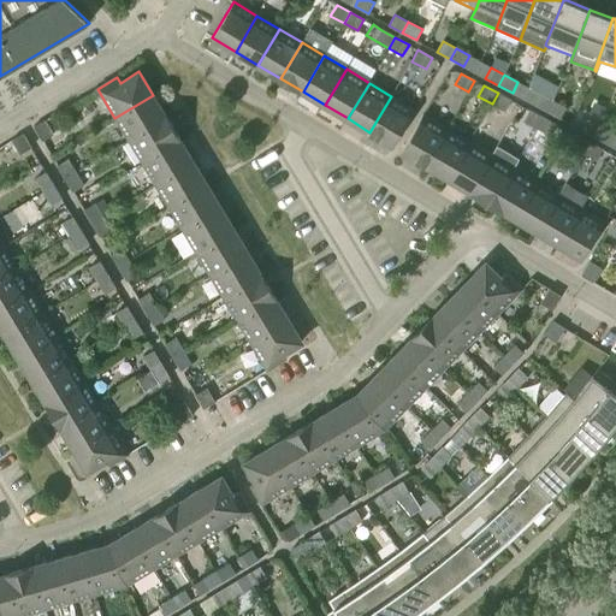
[(498,93),(492,104),(505,111),(511,100),(498,93)]
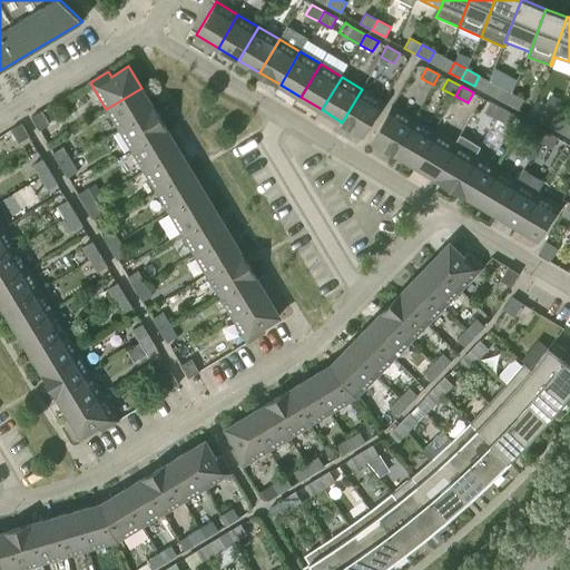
[(507,104),(512,92),(511,92),(499,86),(493,96),(507,104)]
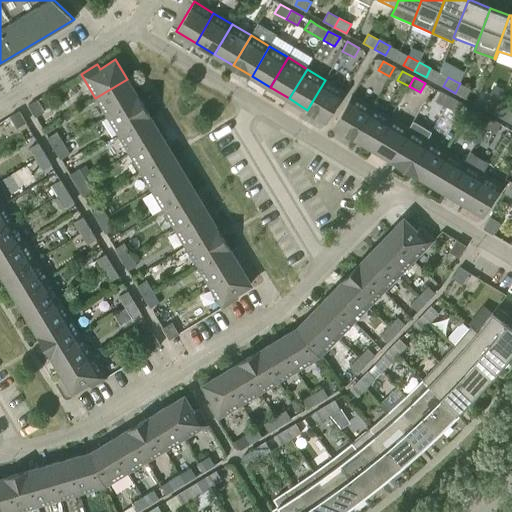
[(127,79),(95,98),(107,116),(138,97),(127,79)]
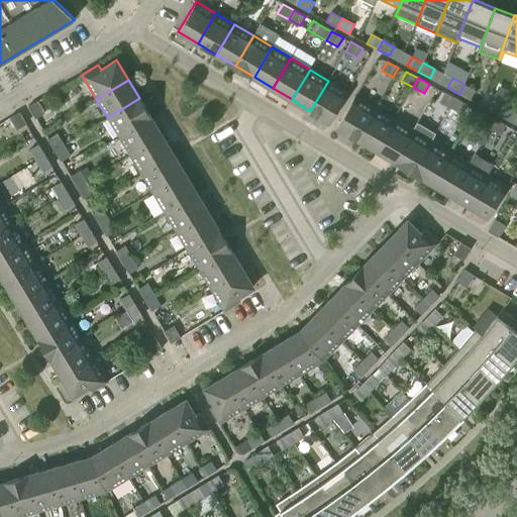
[(328,81),(310,111),(330,122),(348,92),(328,81)]
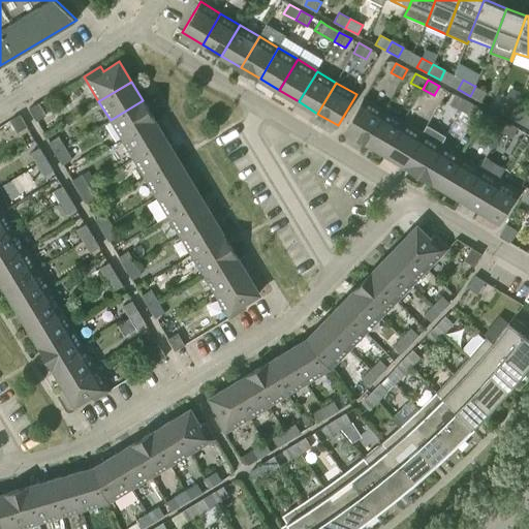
[(475,86),(470,96),(481,102),(487,92),(475,86)]
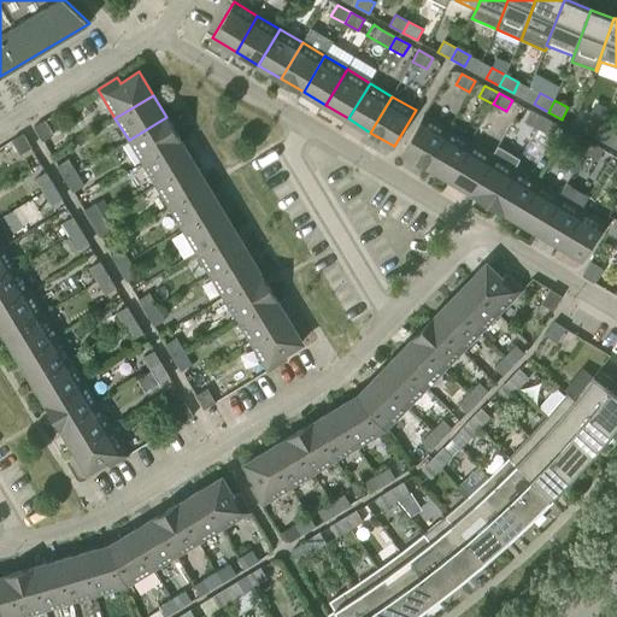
[(539,129),(545,118),(530,111),(524,122),(539,129)]
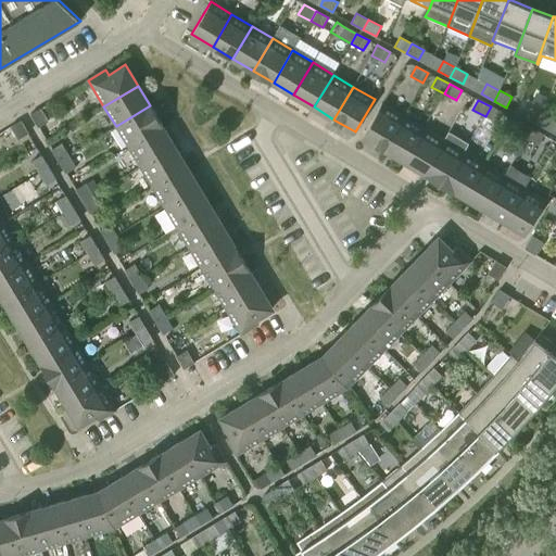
[(383,149),(403,116),(381,103),(363,136),(383,149)]
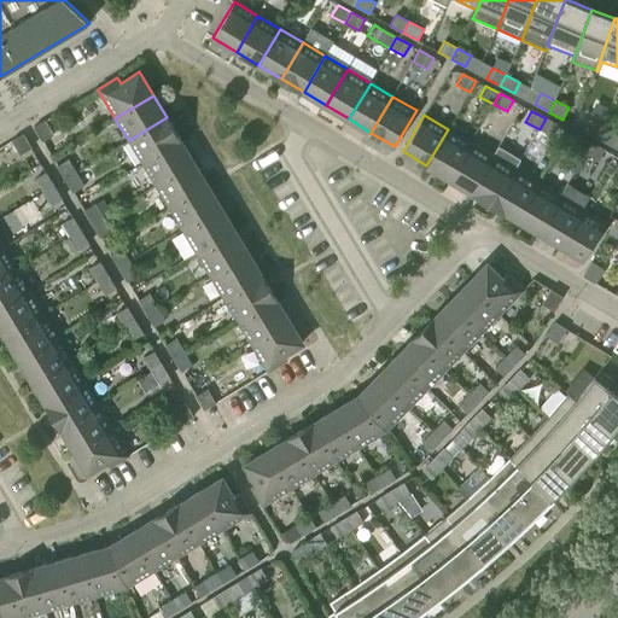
[(167,117),(129,140),(143,163),(180,140),(167,117)]
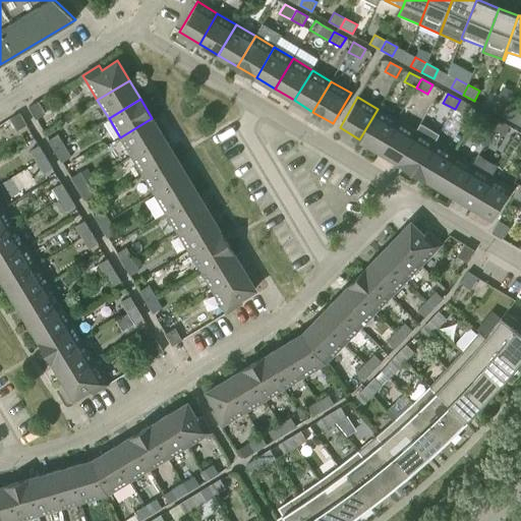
[(471,106),(460,100),(455,109),(466,115),(471,106)]
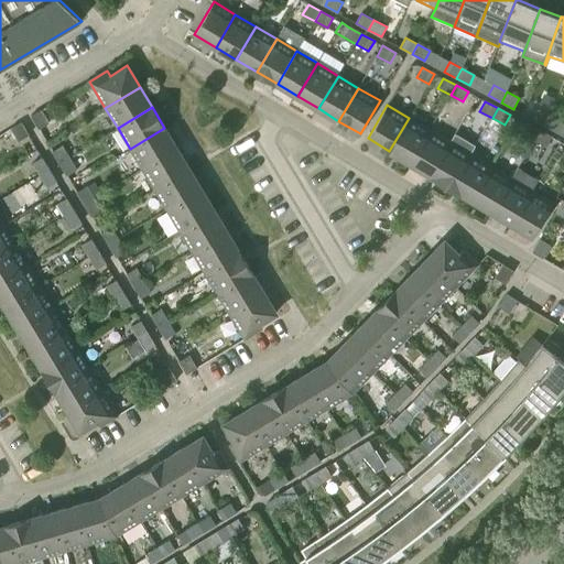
[(545,126),(551,116),(539,109),(533,119),(545,126)]
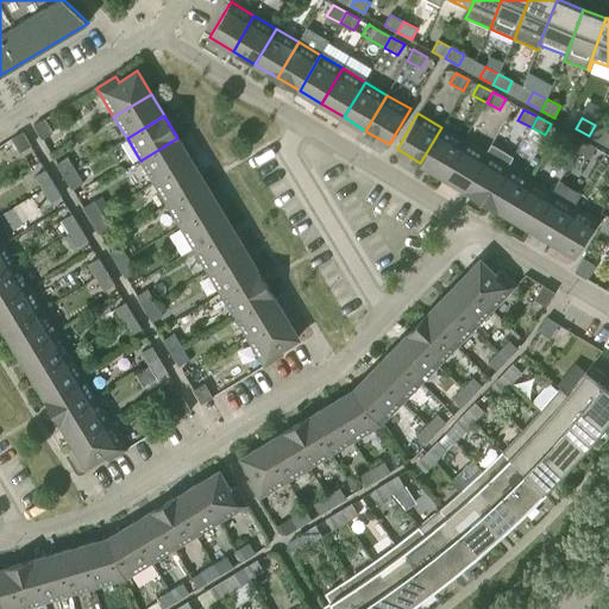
[(43,138),(52,132),(45,120),(45,119),(33,125),(42,139),(43,138)]
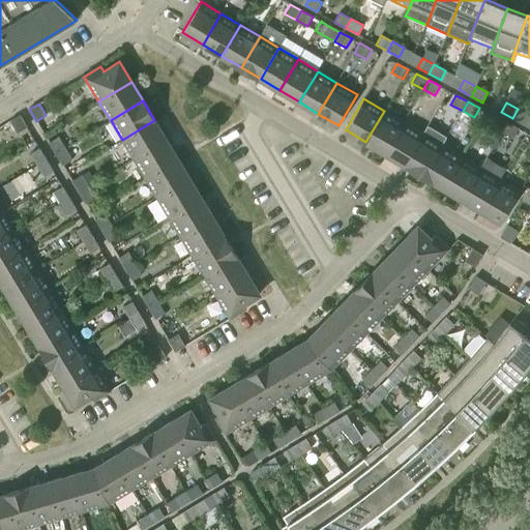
[(529,115),(518,109),(512,118),(529,127),(529,115)]
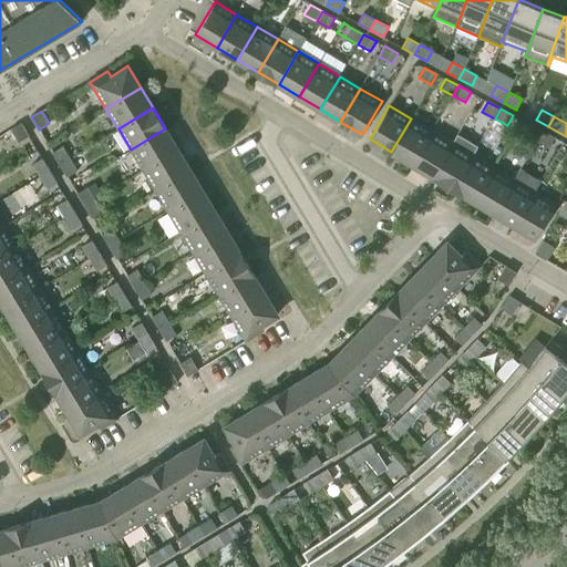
[(411,119),(391,152),(412,164),(431,131),(411,119)]
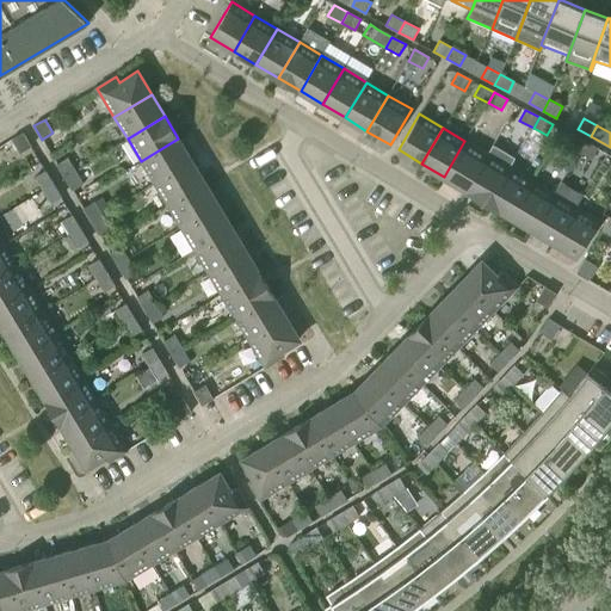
[(30,147),(31,147),(23,133),(12,140),(12,141),(13,141),(20,153),(30,147)]
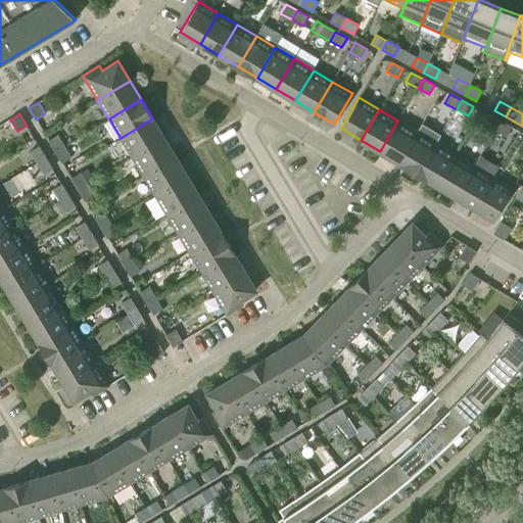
[(495,130),(501,121),(488,114),(483,124),(495,130)]
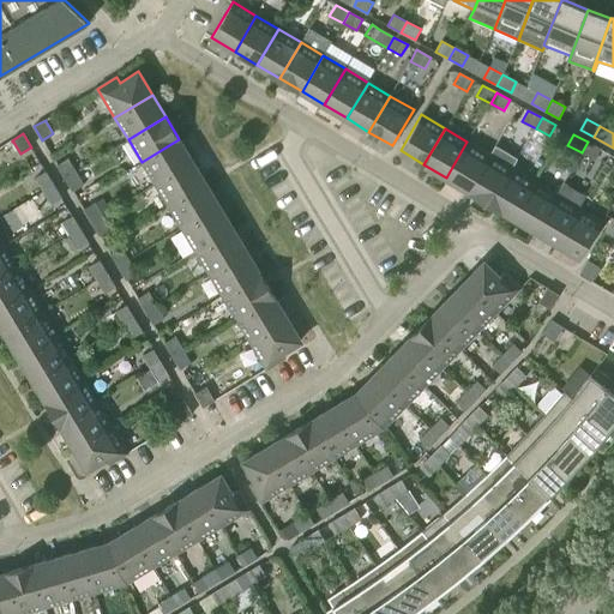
[(193,162),(179,139),(142,162),(155,185),(193,162)]
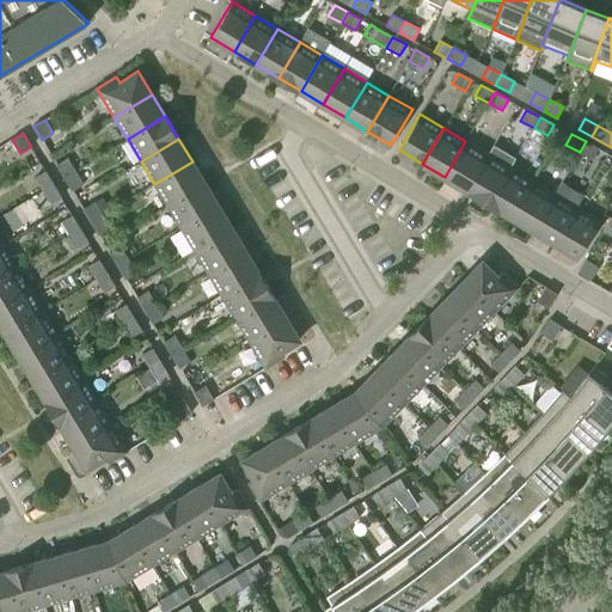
[(488,154),(465,141),(445,177),(466,190),(488,154)]
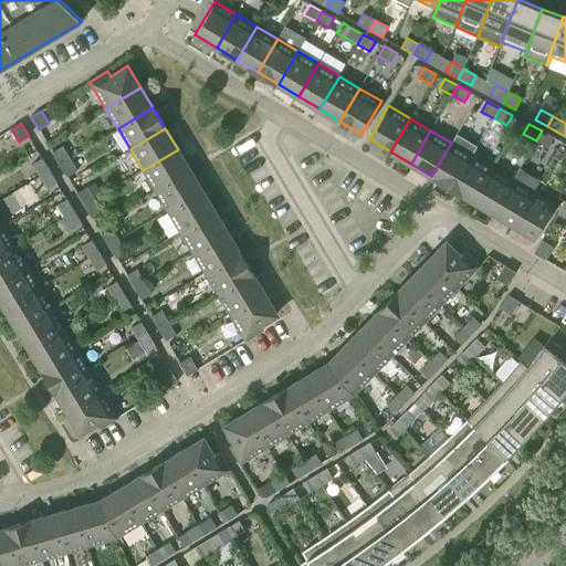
[(542,130),(536,140),(548,147),(554,137),(542,130)]
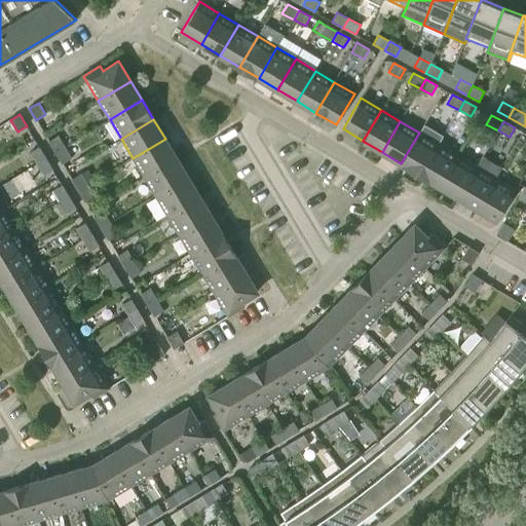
[(419,133),(401,163),(420,175),(439,144),(419,133)]
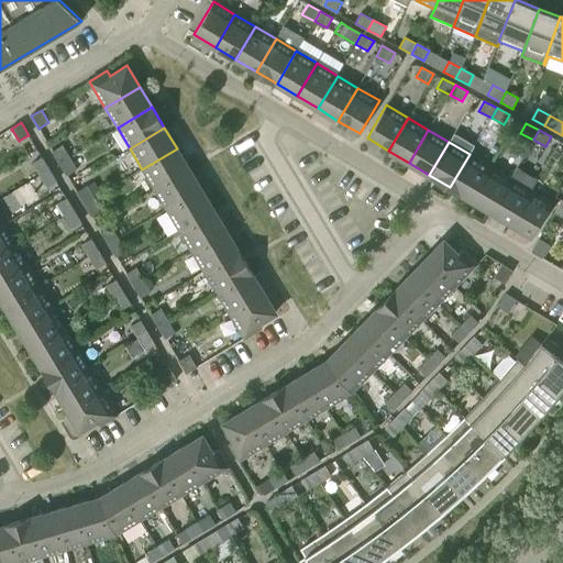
[(59,163),(69,157),(62,145),(52,151),(59,163)]
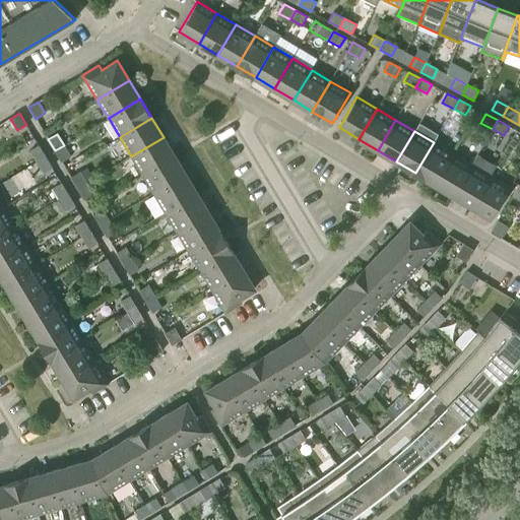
[(164,137),(131,156),(142,175),(175,155),(164,137)]
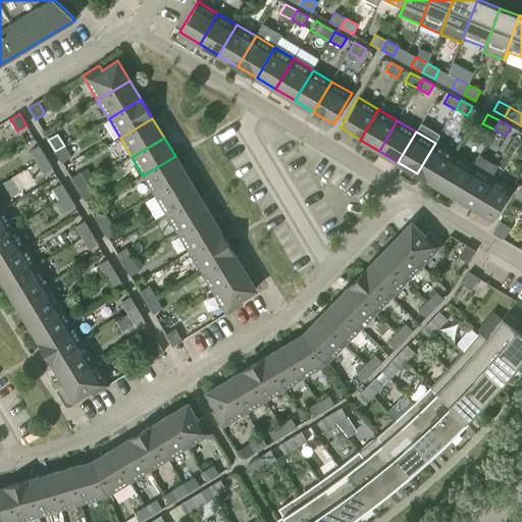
[(454,154),(435,143),(417,173),(436,185),(454,154)]
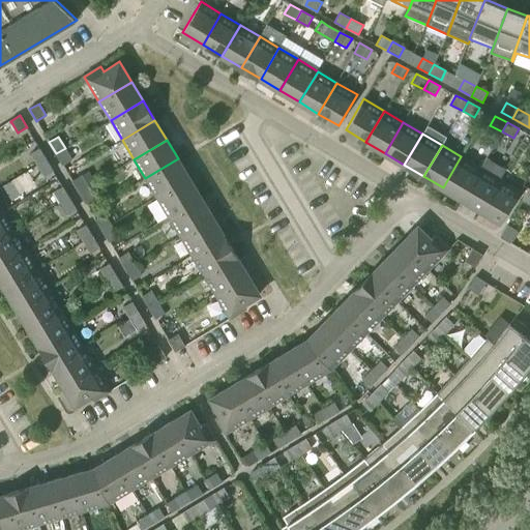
[(37,165),(47,159),(39,148),(31,153),(37,165)]
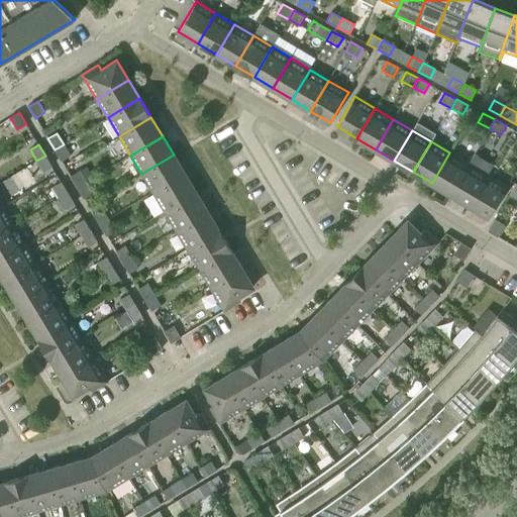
[(64,144),(55,149),(62,161),(71,156),(64,144)]
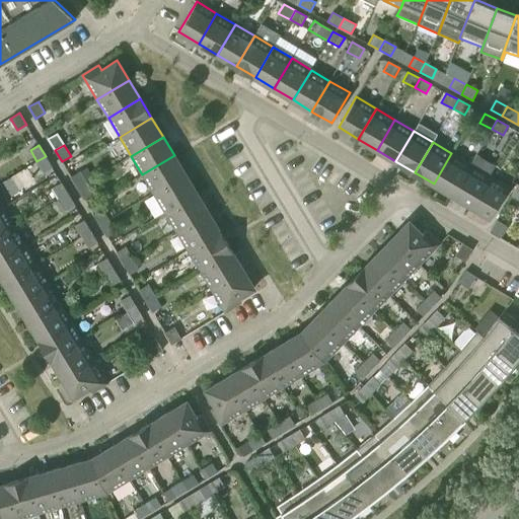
[(470,164),(451,153),(434,183),(452,195),(470,164)]
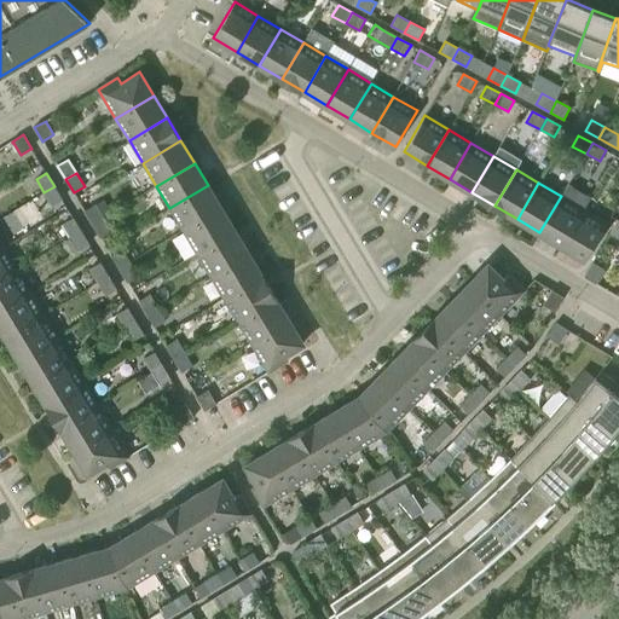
[(221,208),(208,185),(169,208),(184,231),(221,208)]
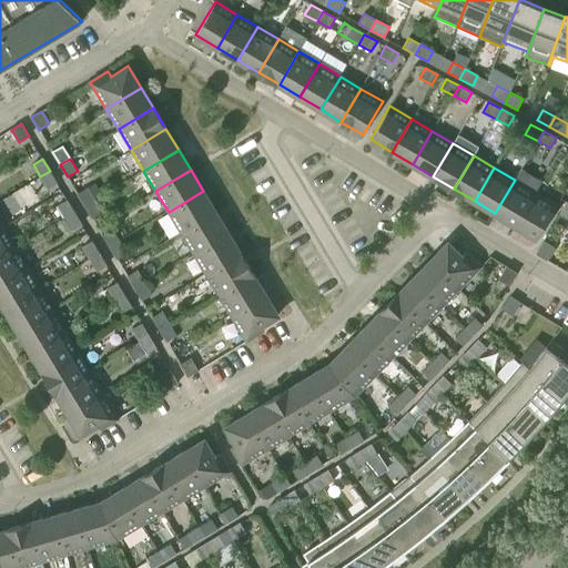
[(58,183),(50,171),(40,176),(48,189),(58,183)]
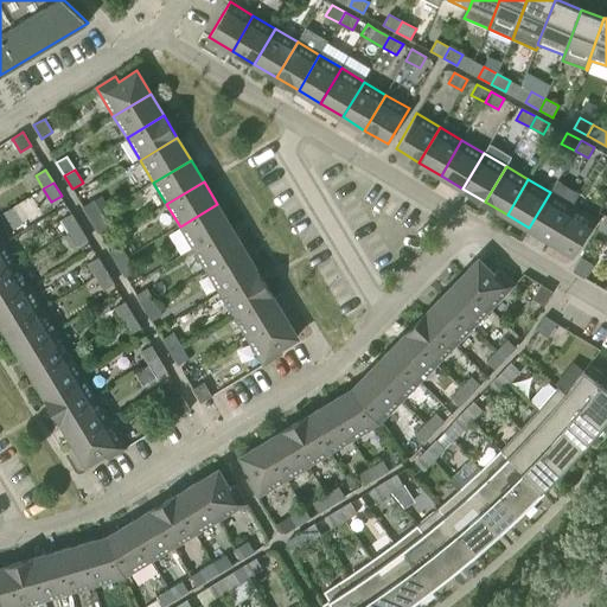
[(573,206),(550,192),(529,228),(551,241),(573,206)]
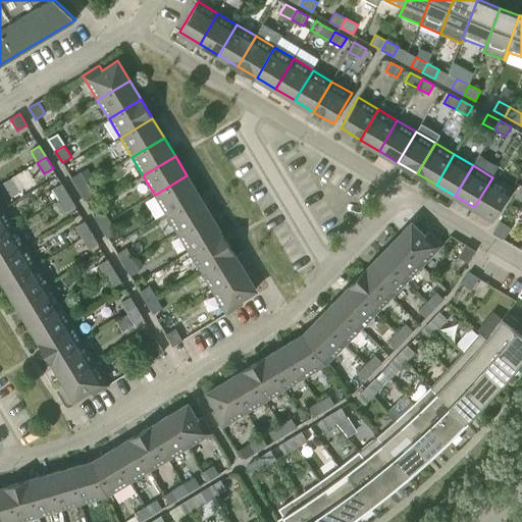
[(77,189),(87,184),(81,172),(71,177),(77,189)]
